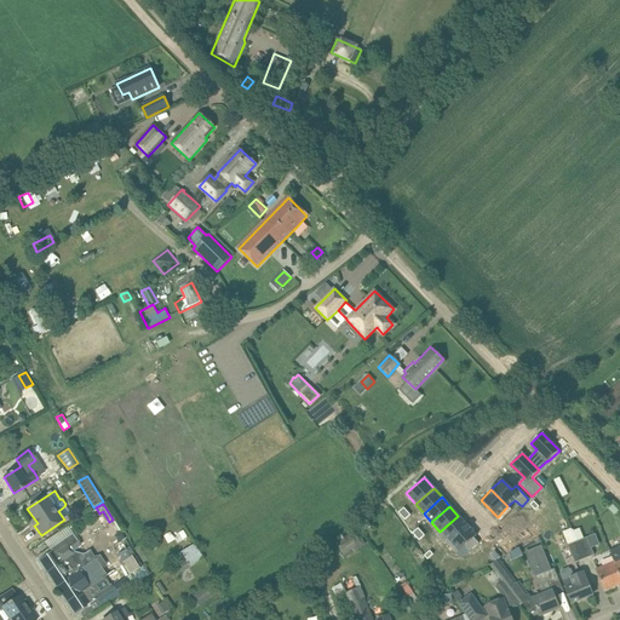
[(458,516),(440,532),(448,541),(466,524),(458,516)]
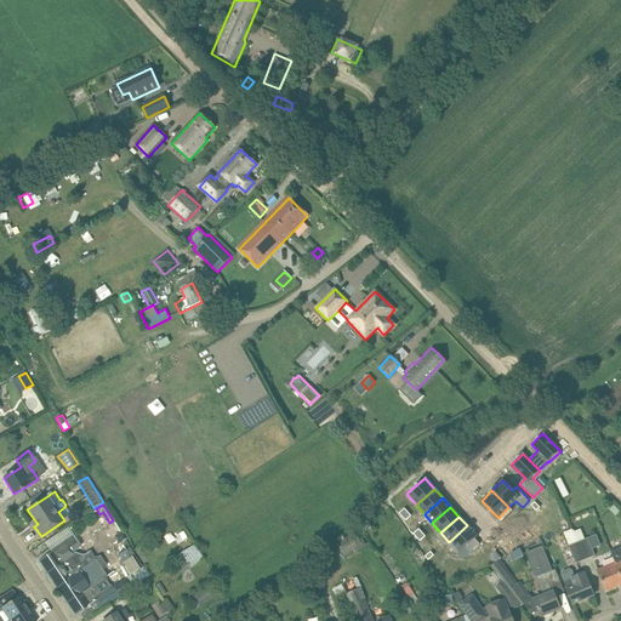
[(372,528),(366,519),(357,527),(362,535),(372,528)]
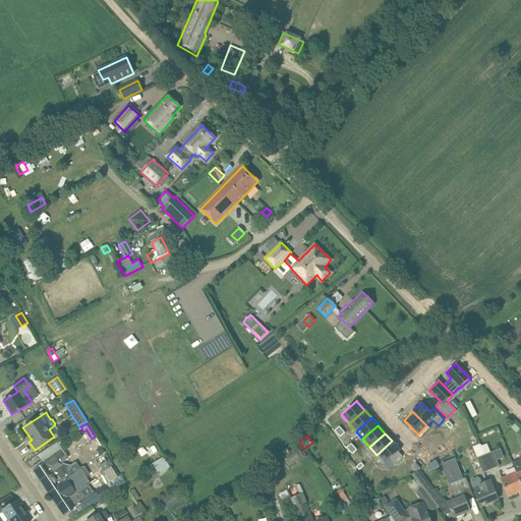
[(392,441),(377,455),(385,464),(391,458),(395,463),(403,456),(399,452),(400,450),(392,441)]
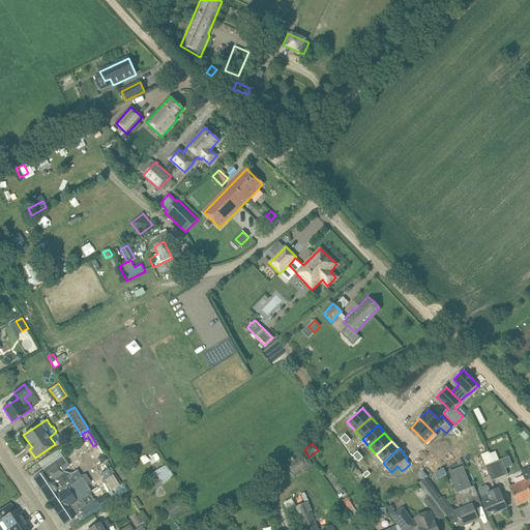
[(313,466),(301,449),(285,462),(288,465),(287,466),(288,467),(286,468),(294,479),(313,466)]
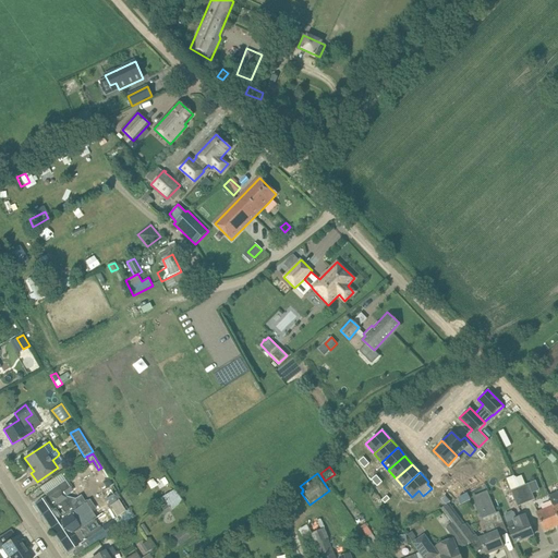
[(526,504),(516,477),(514,477),(514,476),(506,480),(510,492),(511,492),(518,507),(526,504)]
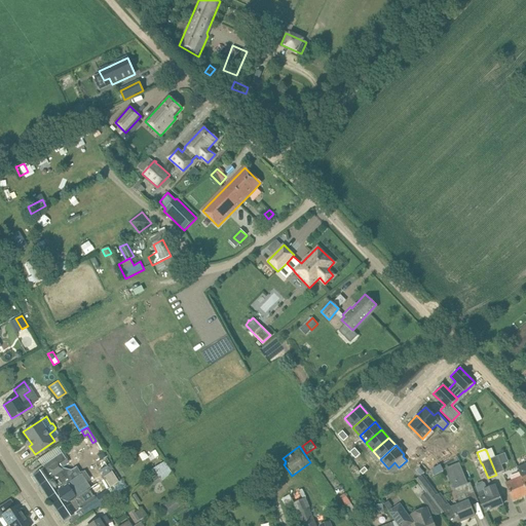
[(486,450),(496,475),(504,471),(498,456),(494,457),(490,449),(486,450)]
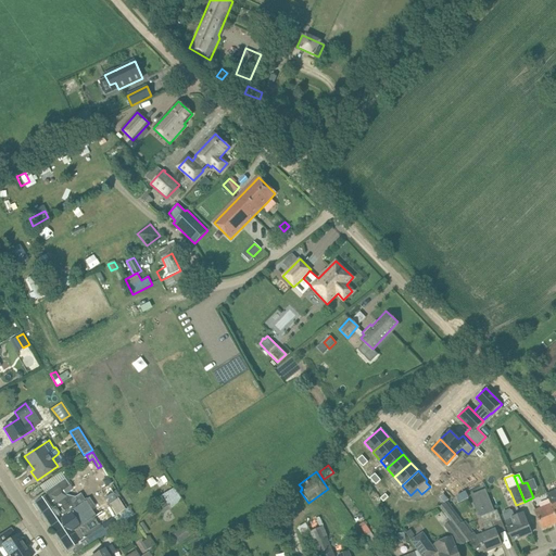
[(93,542),(118,526),(134,515),(128,507),(112,517),(106,509),(103,512),(93,496),(86,501),(74,483),(70,485),(64,479),(46,493),(47,494),(35,502),(67,550),(89,535),(93,542)]
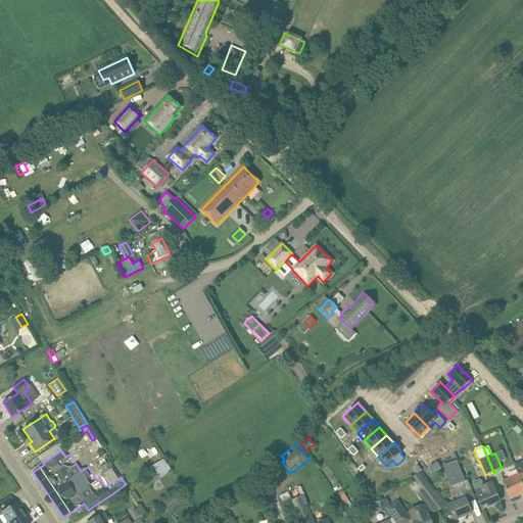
[(83,467),(89,464),(86,457),(80,460),(83,467)]
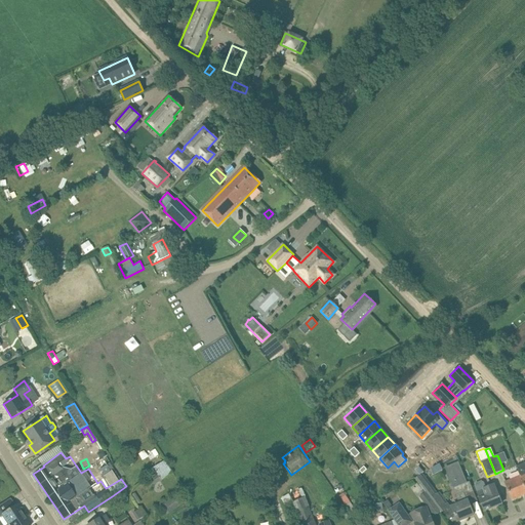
[(108,474),(112,471),(114,470),(110,463),(107,459),(101,463),(103,468),(101,469),(105,476),(108,474)]
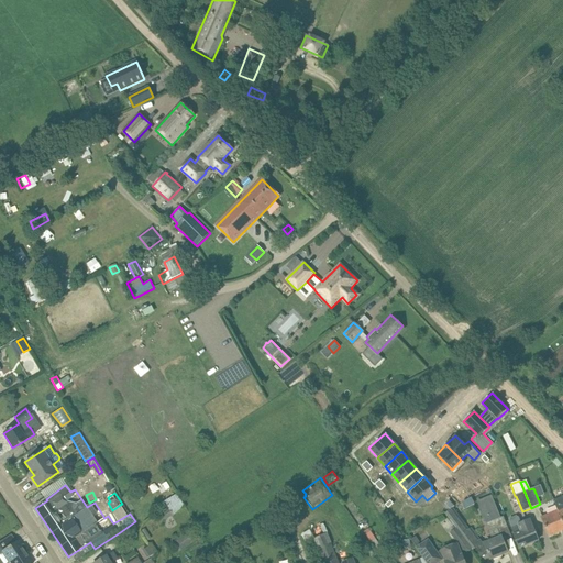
[(489,495),(476,501),(493,541),(484,544),(488,554),(490,560),(508,552),(503,540),(511,537),(504,517),(501,518),(492,495),(489,495)]
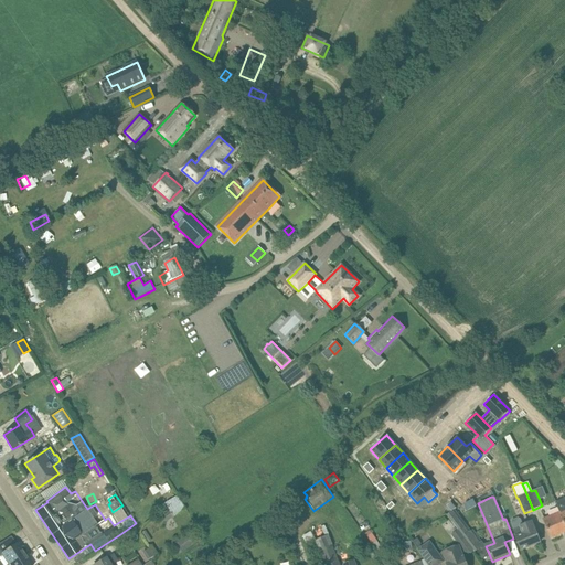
[(564,510),(543,520),(551,539),(564,532),(564,498),(563,499),(562,500),(564,508),(564,510)]
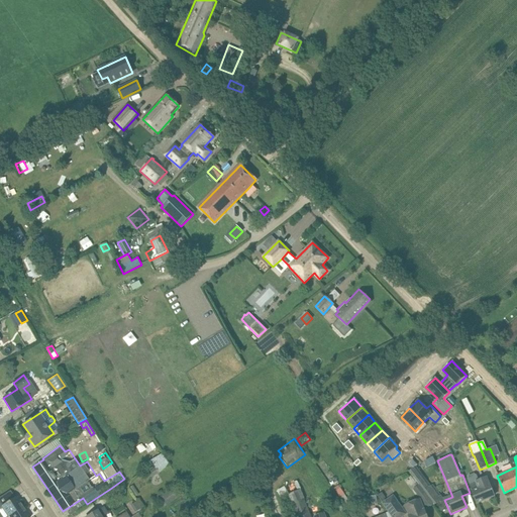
[(416,466),(409,471),(412,475),(419,485),(418,485),(431,502),(441,495),(433,484),(431,485),(419,469),(416,466)]
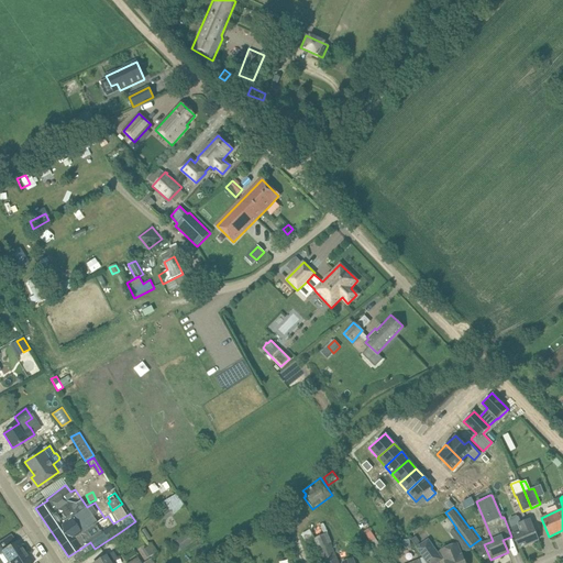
[(165,520),(173,516),(168,509),(161,514),(165,520)]
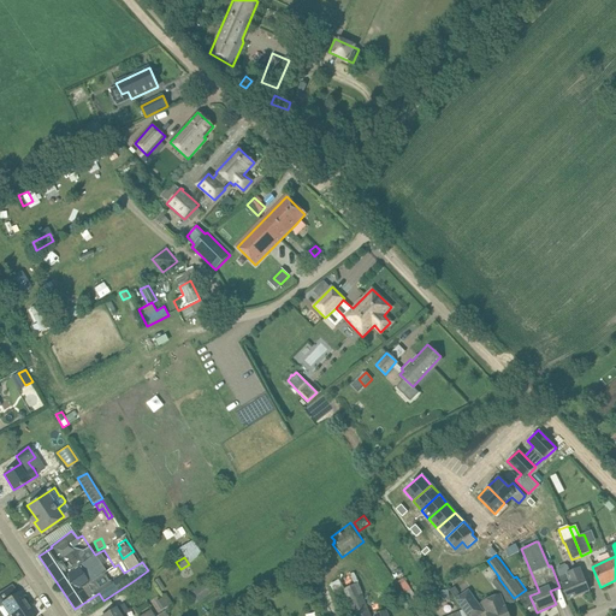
[(570,573),(560,578),(568,599),(588,591),(584,578),(580,569),(570,573)]
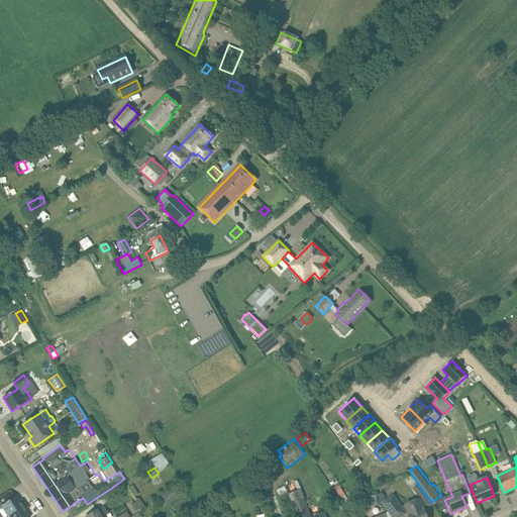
[(138,494),(132,486),(129,488),(135,497),(138,494)]
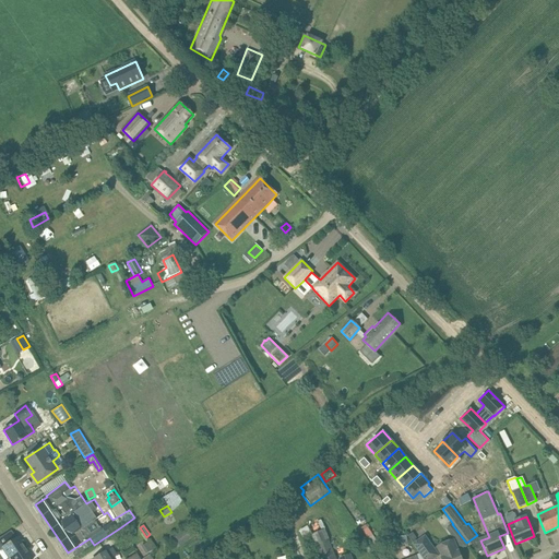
[(383,550),(371,533),(367,537),(378,554),(383,550)]
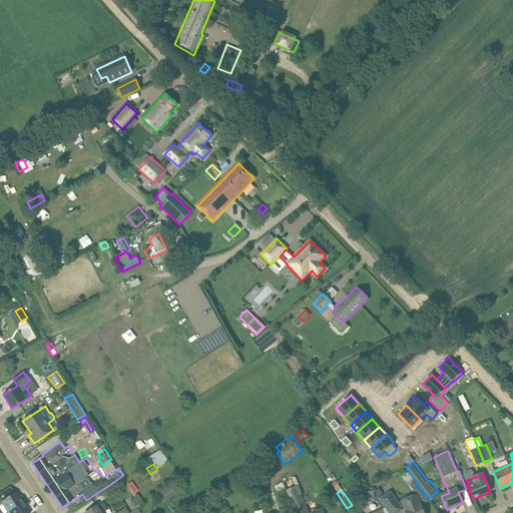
[(389,512),(398,512),(405,509),(407,512),(406,512),(424,512),(421,506),(417,496),(403,502),(398,503),(390,492),(380,499),(389,512)]
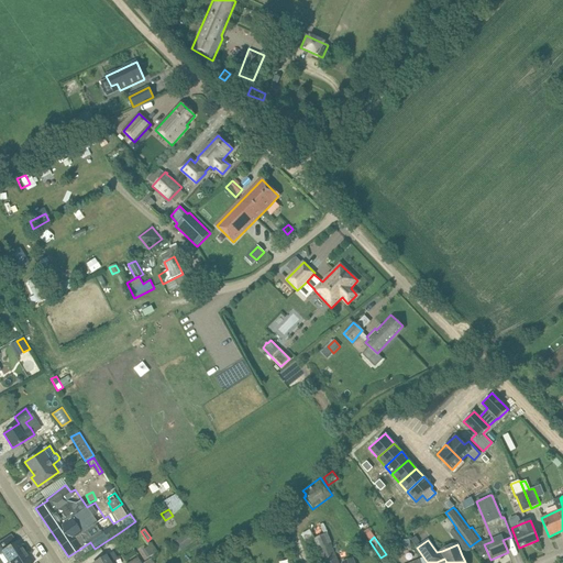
[(21,545),(18,541),(2,551),(0,548),(0,562),(9,562),(25,552),(26,549),(23,545),(21,545)]
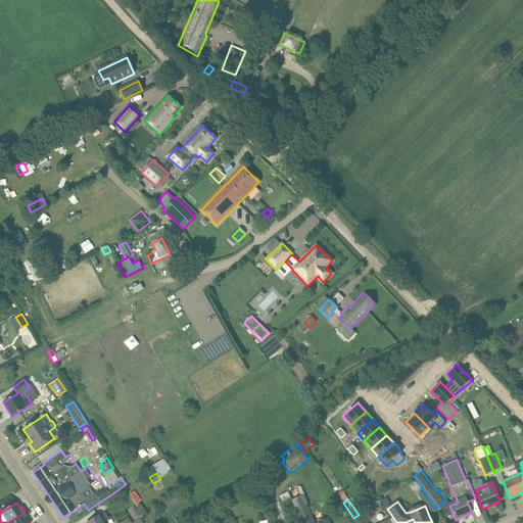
[(307,505),(295,510),(299,520),(312,515),(307,506),(307,505)]
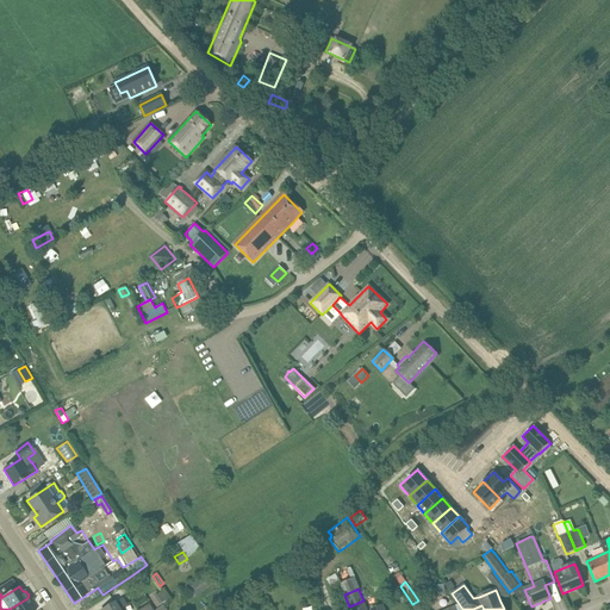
[(159,605),(167,599),(161,592),(154,597),(159,605)]
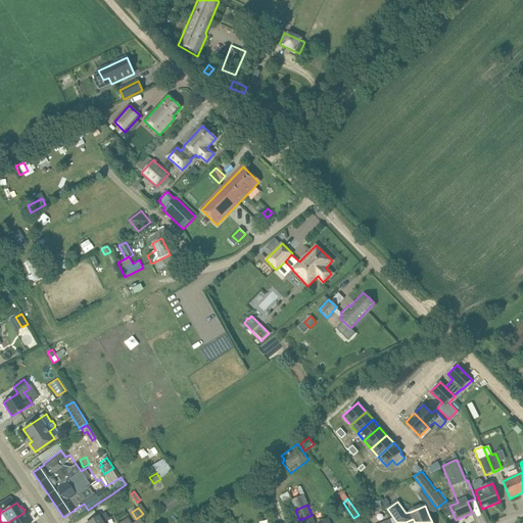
[(30,522),(24,513),(8,522),(30,522)]
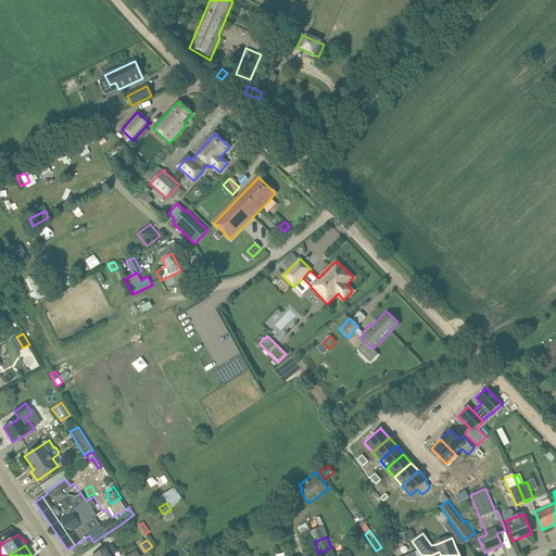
[(109,555),(116,552),(112,545),(104,550),(100,552),(93,555),(109,555)]
